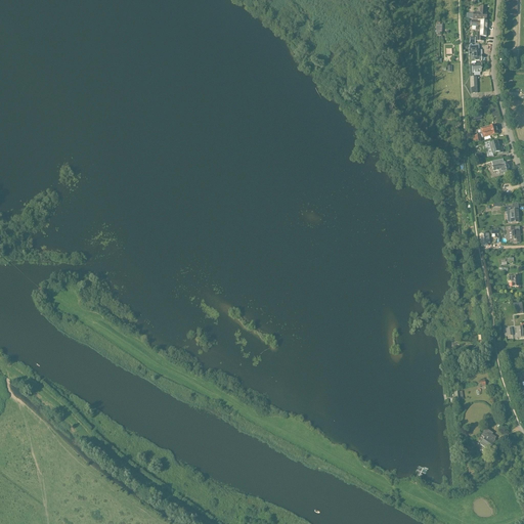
[(480,7),(480,13),(474,13),(473,18),(486,19),(486,14),(485,14),(486,7),(480,7)]
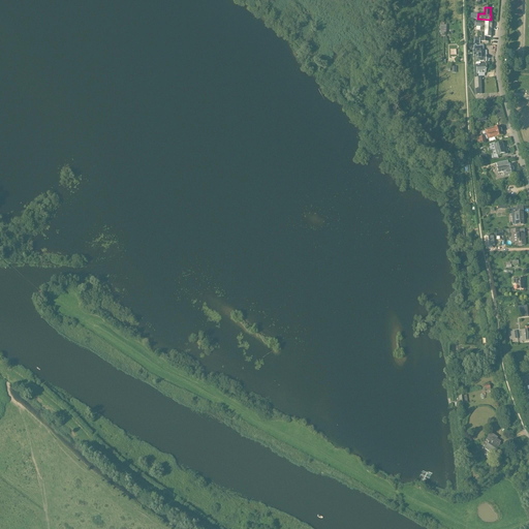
[(475,27),(483,27),(481,37),(481,41),(489,42),(489,37),(491,37),(492,22),(483,21),(475,21),(475,27)]
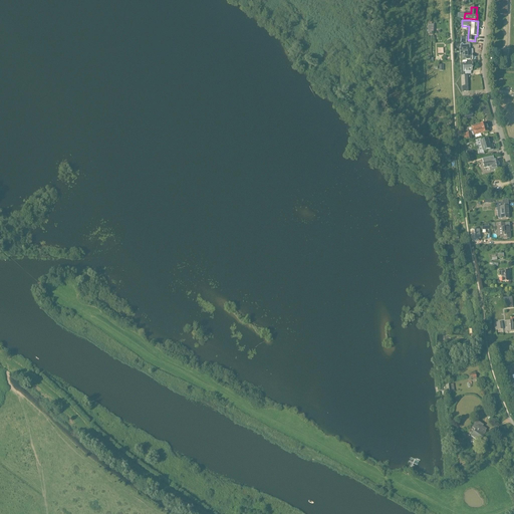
[(460,49),(460,55),(462,55),(462,61),(472,60),(472,55),(471,55),(470,49),(470,45),(463,45),(463,44),(462,44),(460,46),(460,49)]
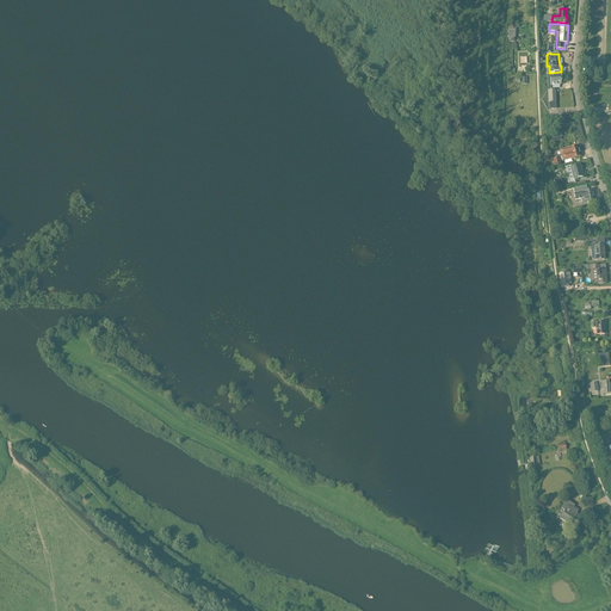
[(548,85),(550,85),(561,85),(561,81),(562,81),(561,75),(548,75),(548,85)]
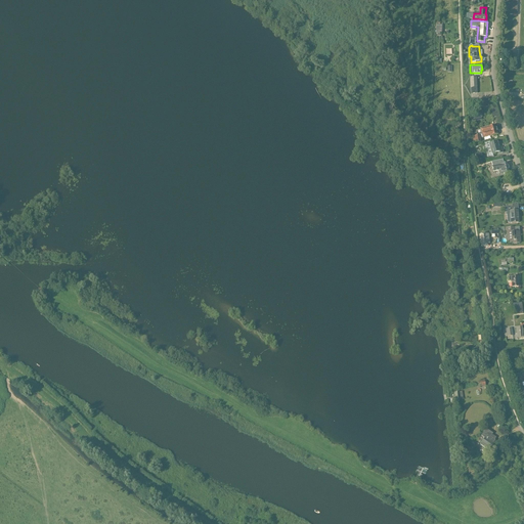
[(482,119),(481,112),(471,114),(472,121),(478,120),(478,119),(482,119)]
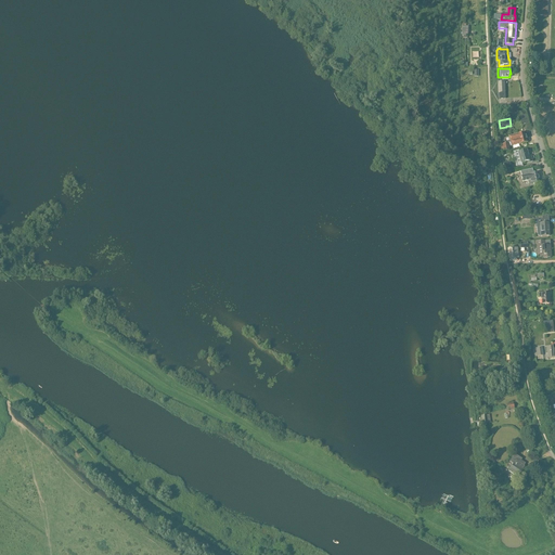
[(525,132),(516,136),(508,138),(510,142),(511,142),(517,140),(527,138),(525,132)]
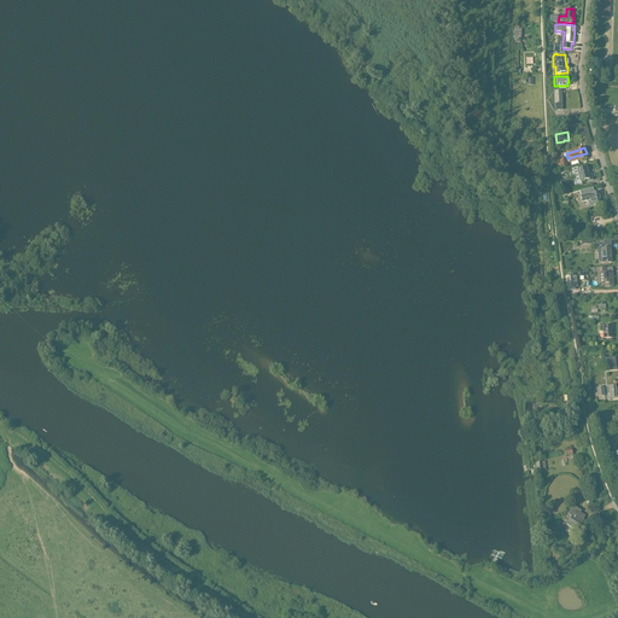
[(570,164),(578,162),(588,159),(587,153),(576,156),(569,158),(570,164)]
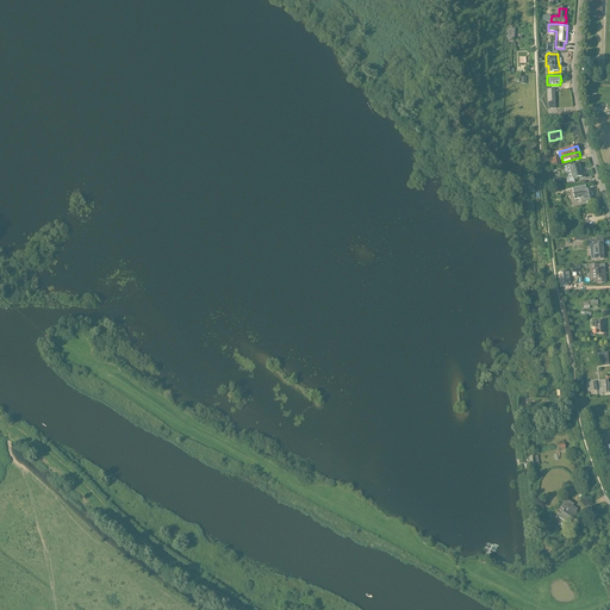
[(570,168),(570,170),(567,172),(567,184),(574,184),(573,180),(580,178),(580,180),(585,178),(584,172),(582,173),(579,166),(570,168)]
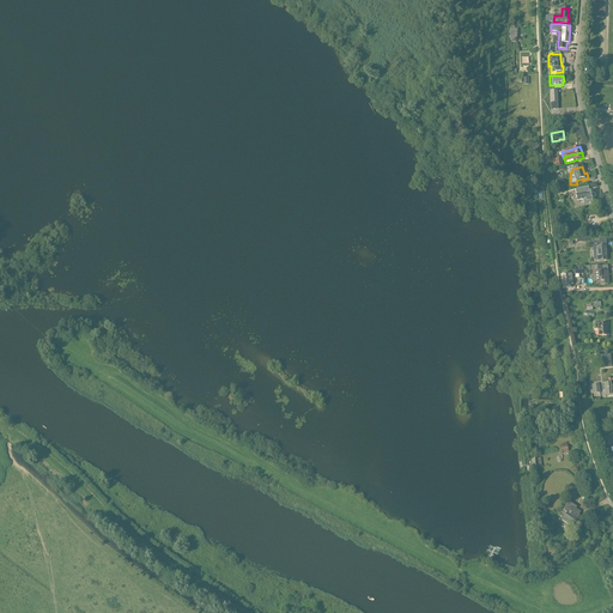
[(584,204),(590,202),(590,205),(592,205),(594,205),(595,204),(595,201),(596,201),(594,192),(589,192),(588,187),(576,190),(576,195),(577,200),(583,199),(584,204)]
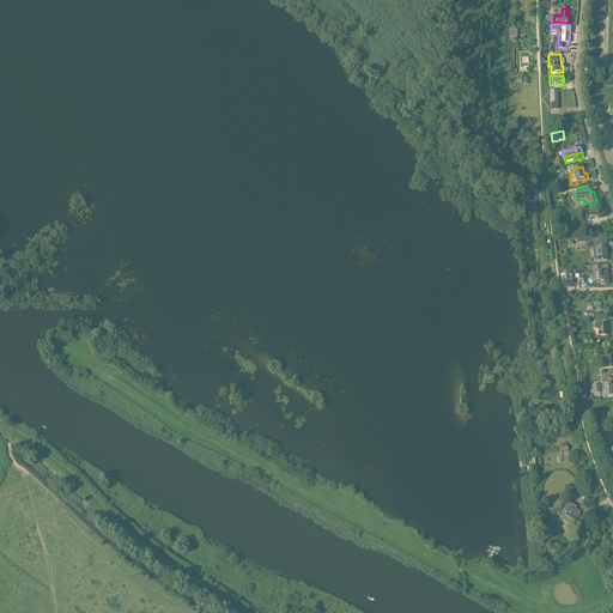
[(598,252),(598,256),(595,256),(594,258),(594,260),(595,261),(598,261),(607,261),(606,247),(605,242),(592,242),(592,252),(598,252)]
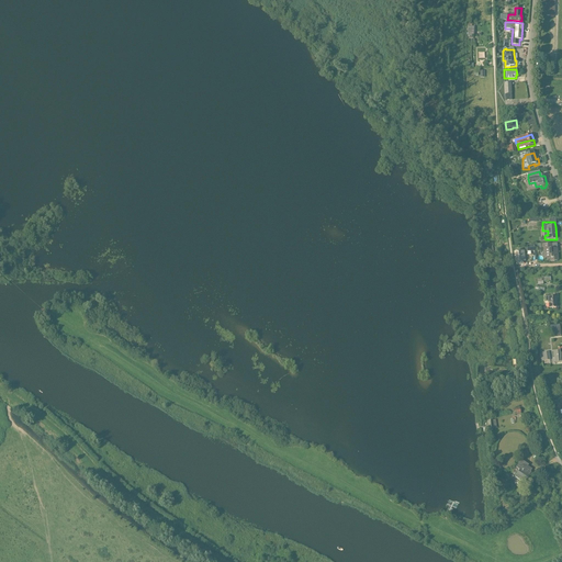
[(544,259),(550,258),(550,261),(558,260),(558,249),(551,249),(551,245),(543,245),(543,254),(544,254),(544,259)]
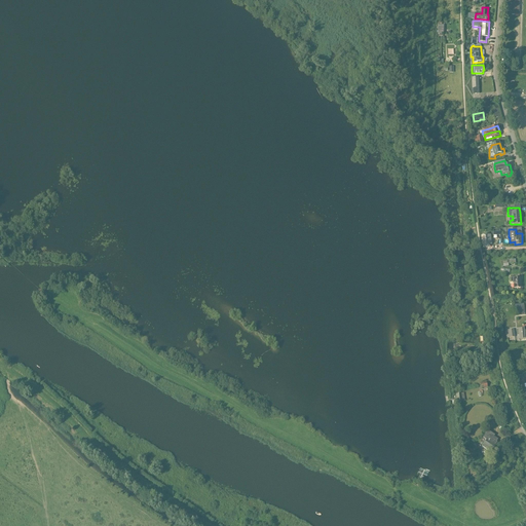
[(491,234),(482,235),(483,247),(492,246),(491,234)]
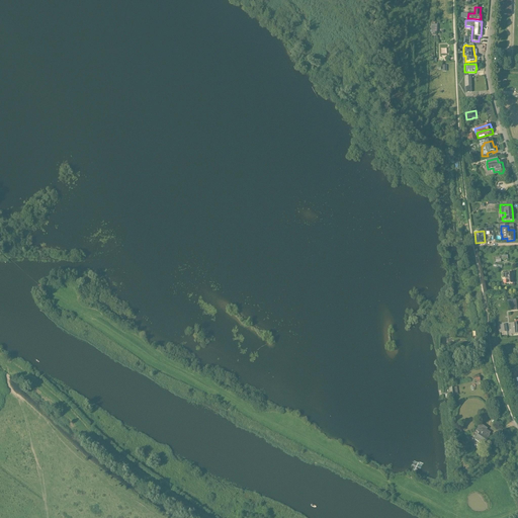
[(513,273),(503,274),(503,278),(506,277),(506,283),(513,283),(513,273)]
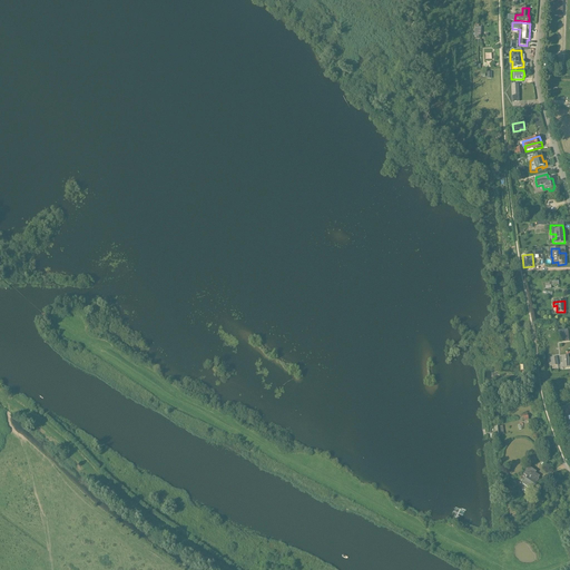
[(568,330),(560,331),(561,342),(569,342),(568,330)]
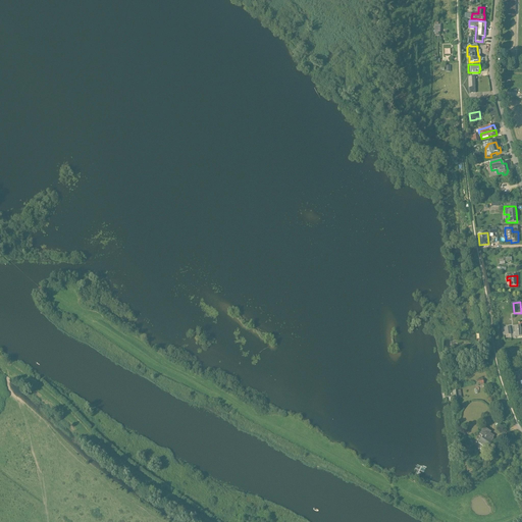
[(510,327),(503,327),(504,335),(511,334),(510,327)]
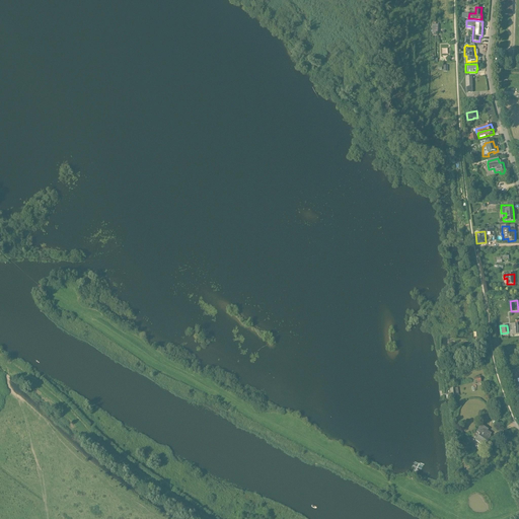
[(517,378),(518,377),(517,372),(508,374),(511,384),(513,384),(518,383),(517,378)]
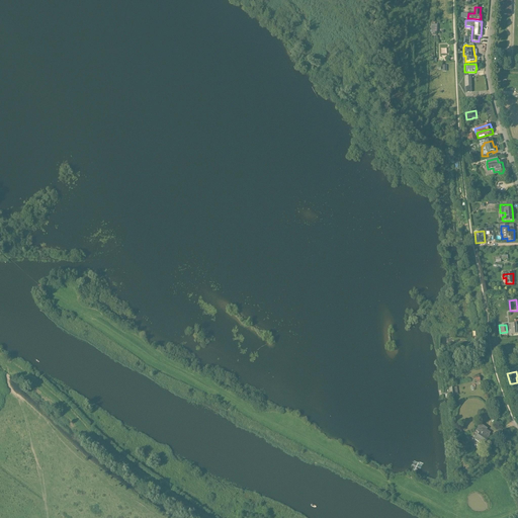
[(488,429),(481,424),(476,431),(479,433),(475,440),(483,445),(490,435),(485,432),(488,429)]
